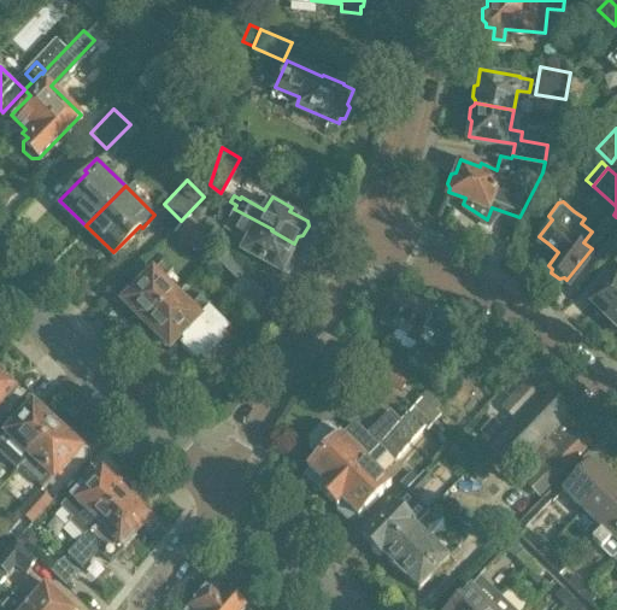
[(272,229),(234,209),(227,221),(251,235),(244,247),(281,268),(282,267),(286,264),(292,254),(291,250),(294,244),(271,230),(272,229)]
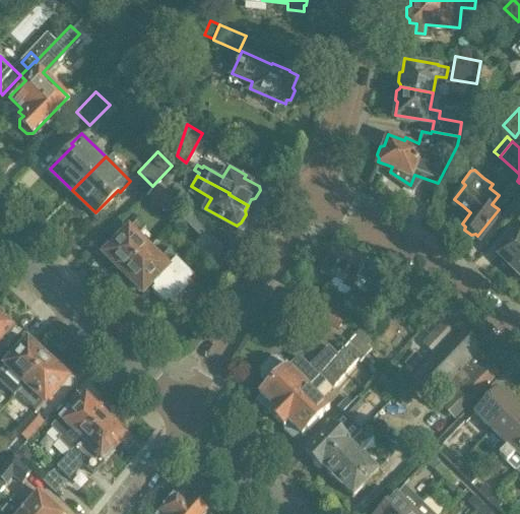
[(160,179),(149,191),(166,208),(178,196),(160,179)]
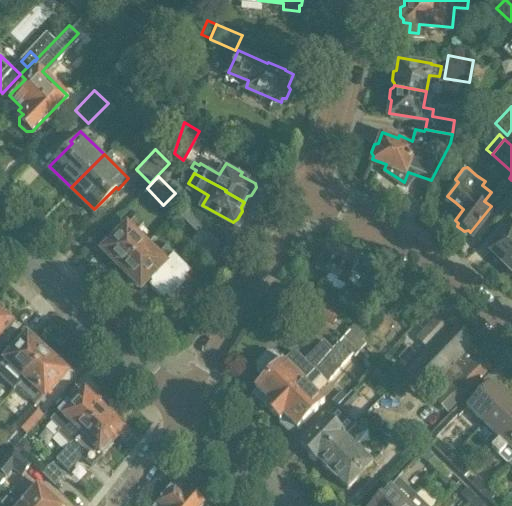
[(208,251),(219,240),(204,226),(207,222),(189,206),(182,213),(199,230),(193,236),(208,251)]
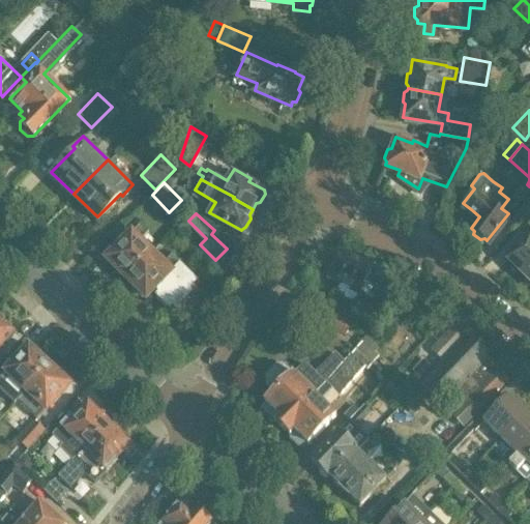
[(140,237),(149,228),(141,221),(131,230),(131,229),(106,255),(126,274),(151,249),(140,237)]
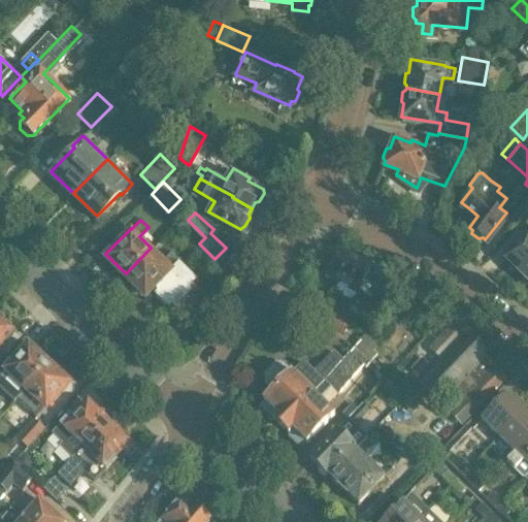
[(227,247),(235,237),(220,229),(215,235),(227,247)]
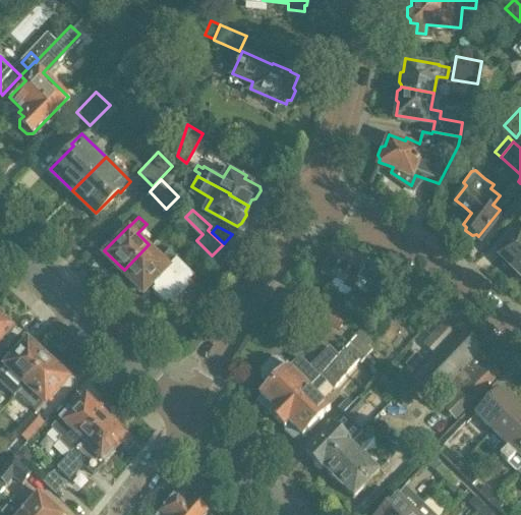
[(520,226),(520,227),(520,226),(507,239),(509,240),(499,251),(502,253),(502,258),(507,263),(511,263),(514,266),(520,258),(520,226)]
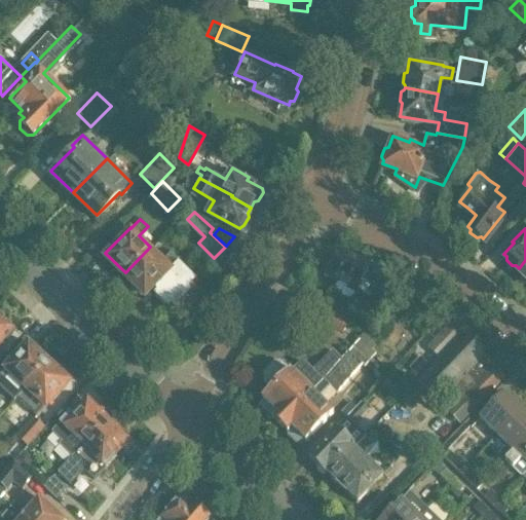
[(150,247),(125,272),(145,292),(151,286),(168,303),(195,275),(178,258),(179,257),(171,249),(162,258),(150,247)]
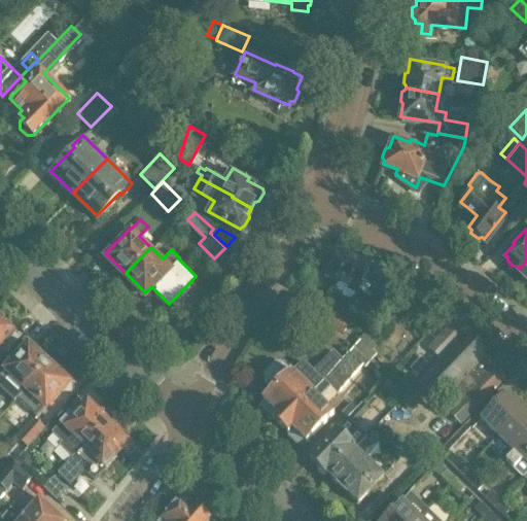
[(330,258),(327,266),(328,268),(327,271),(344,280),(339,289),(352,296),(357,286),(358,287),(364,275),(374,280),(377,273),(391,281),(398,268),(380,258),(379,262),(372,258),(371,261),(356,252),(355,255),(340,247),(334,258),(330,258)]
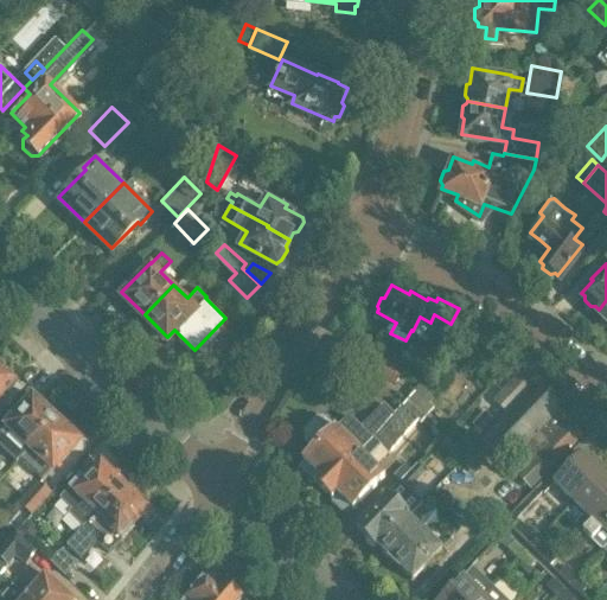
[(466,327),(473,313),(464,310),(458,323),(466,327)]
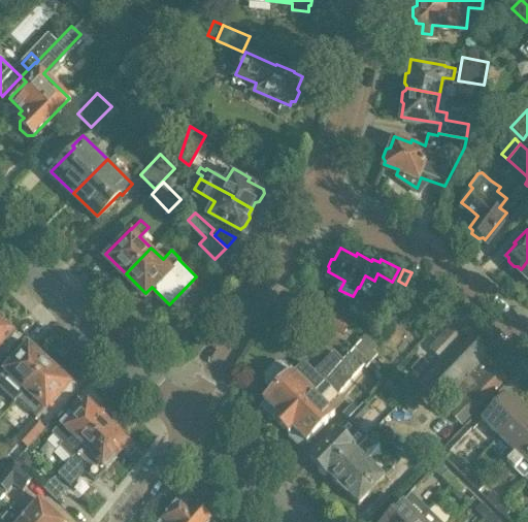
[(306,296),(302,305),(310,311),(315,301),(306,296)]
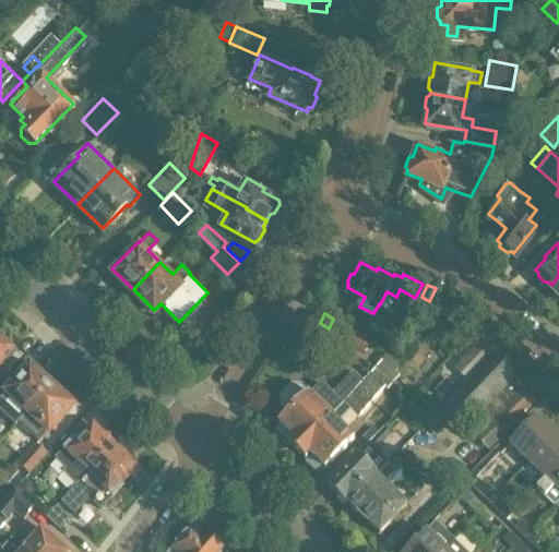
[(370,336),(342,322),(335,334),(363,349),(370,336)]
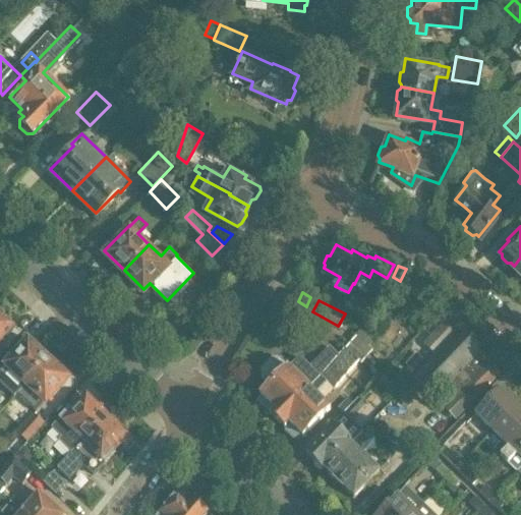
[(0,311),(0,337),(0,334),(11,323),(0,311)]
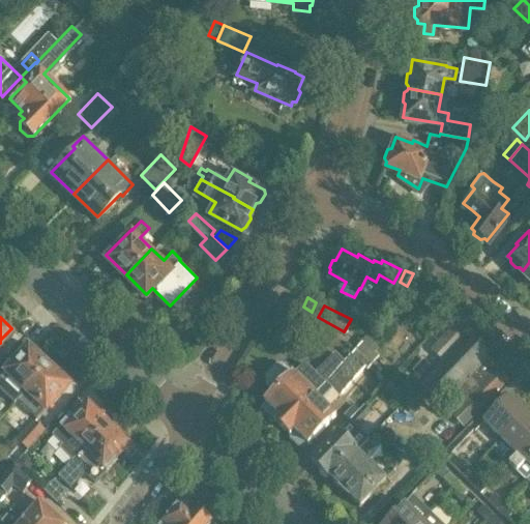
[(431,345),(443,357),(464,336),(451,323),(431,345)]
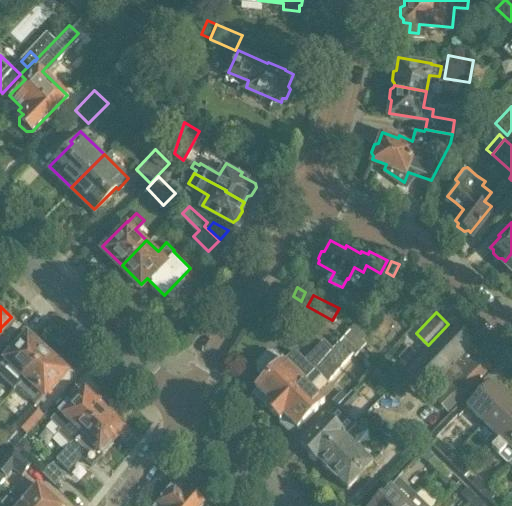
[(355,352),(366,340),(363,337),(369,329),(357,318),(345,332),(339,338),(355,352)]
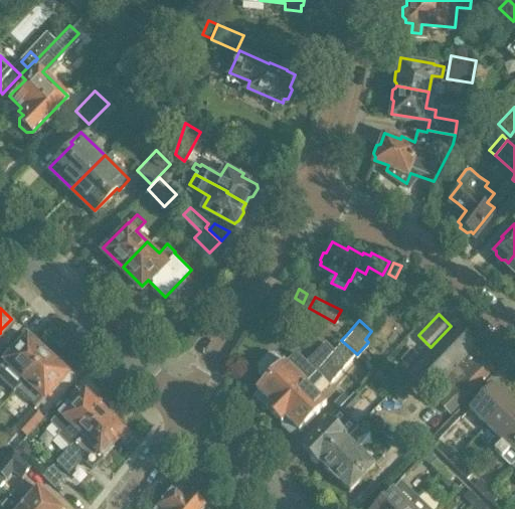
[(452,410),(494,366),(481,353),(484,351),(455,323),(409,370),(430,389),(452,410)]
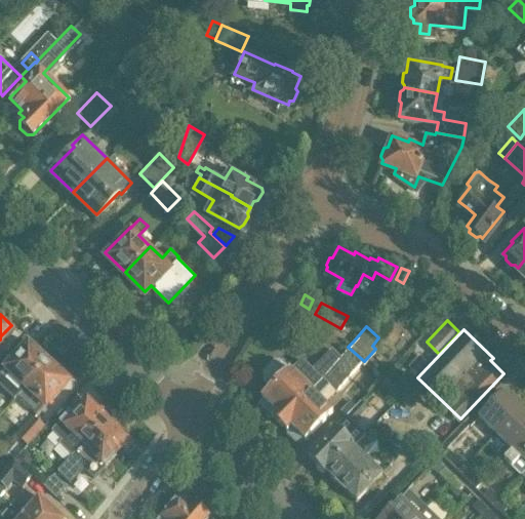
[(0,370),(0,383),(14,396),(25,384),(48,360),(28,341),(0,370)]
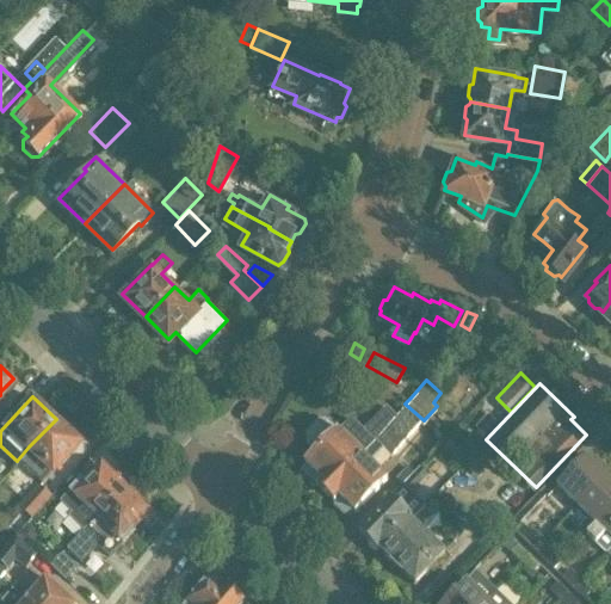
[(318,448),(301,464),(301,469),(313,480),(316,480),(326,490),(376,437),(399,414),(397,413),(387,402),(371,419),(372,420),(365,429),(351,415),(339,429),(338,427),(326,417),(319,417),(306,430),(306,437),(318,448)]
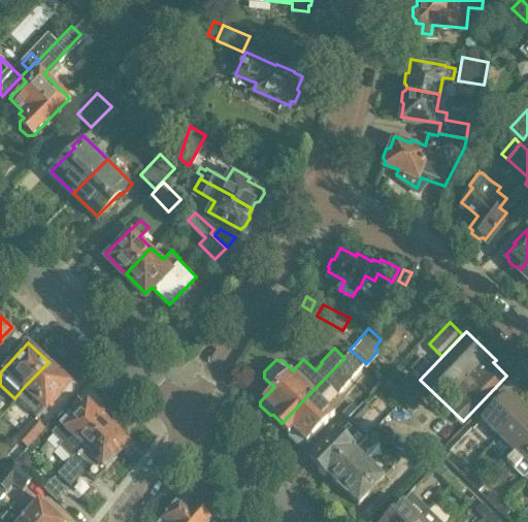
[(325,378),(282,423),(289,429),(288,433),(297,443),(300,443),(305,438),(306,439),(334,411),(319,395),(330,383),(338,390),(363,362),(350,350),(343,357),(344,358),(325,378)]
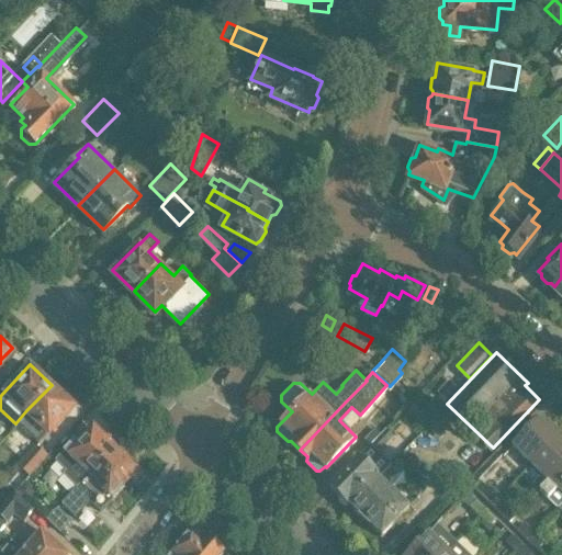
[(40,441),(74,405),(52,385),(26,410),(27,411),(19,421),(40,441)]
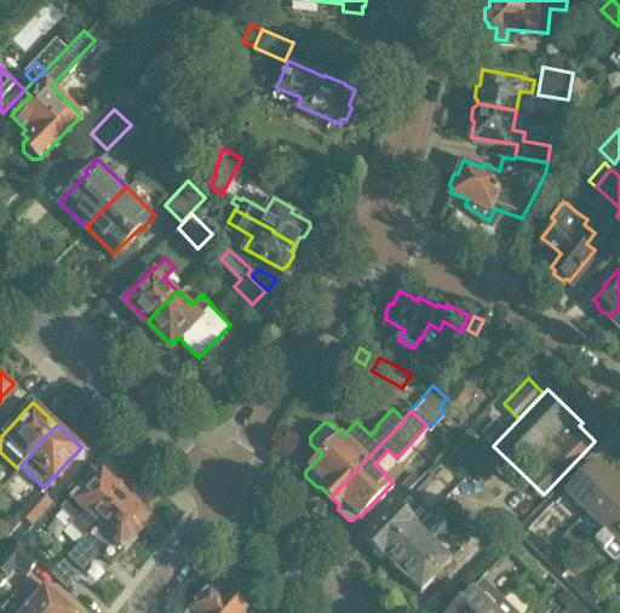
[(619,475),(603,460),(598,465),(593,460),(566,490),(586,509),(619,475)]
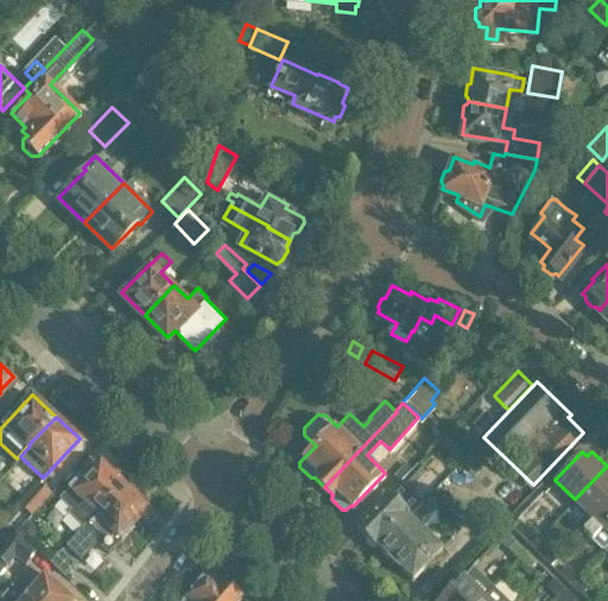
[(84,523),(87,520),(95,511),(96,511),(125,481),(101,459),(83,476),(81,474),(62,494),(73,505),(70,508),(84,523)]
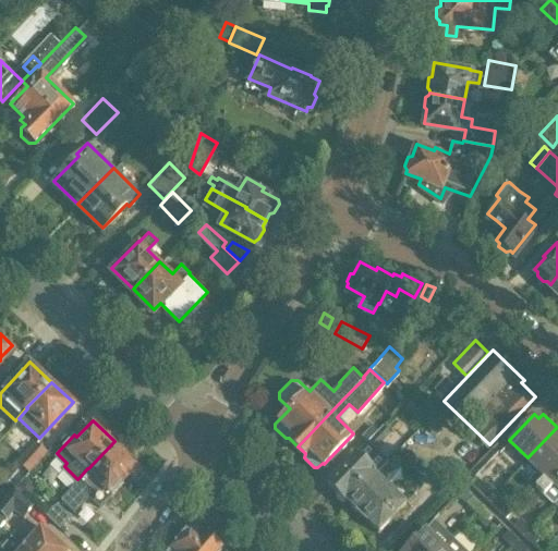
[(375,447),(391,430),(384,423),(367,439),(375,447)]
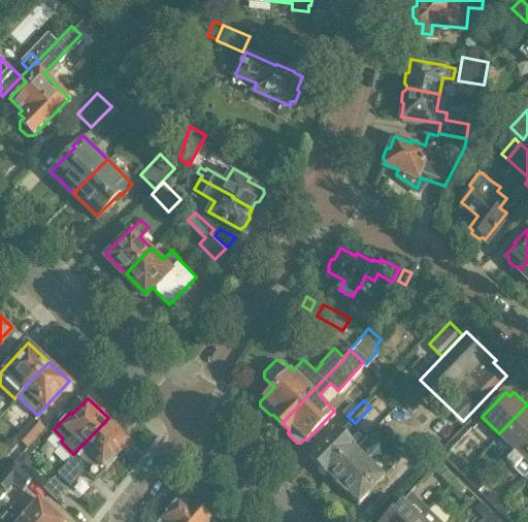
[(516,450),(527,436),(527,405),(527,404),(499,433),(516,450)]
